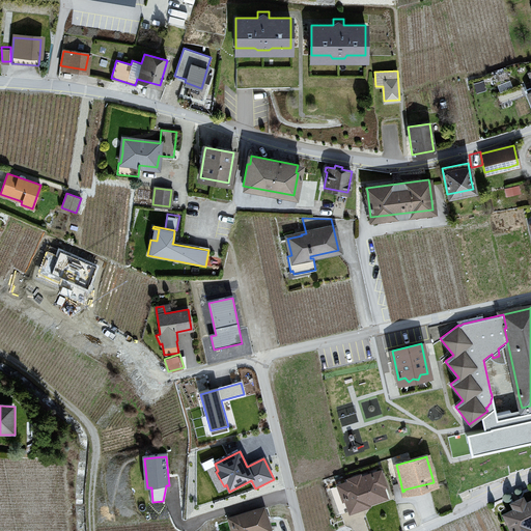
[(339,512),(341,512),(350,509),(366,503),(366,502),(384,495),(381,484),(384,483),(382,478),(379,471),(359,478),(359,476),(350,479),(350,481),(330,488),(339,512)]
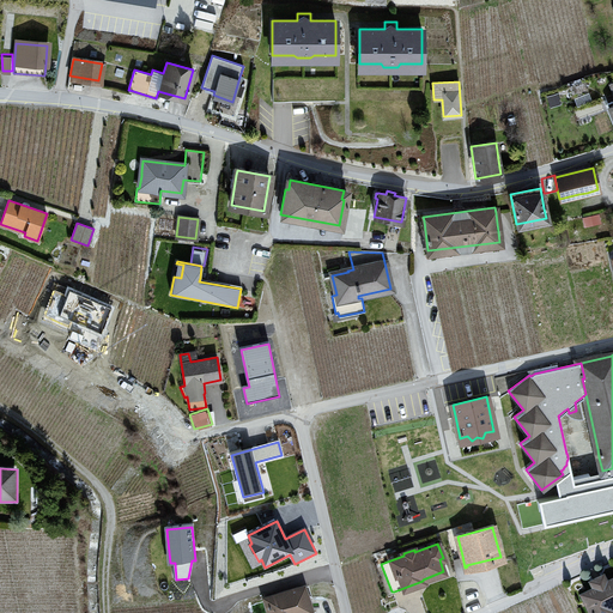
[(612,612),(612,587),(608,590),(605,583),(596,587),(600,594),(589,599),(594,608),(592,610),(593,612),(612,612)]
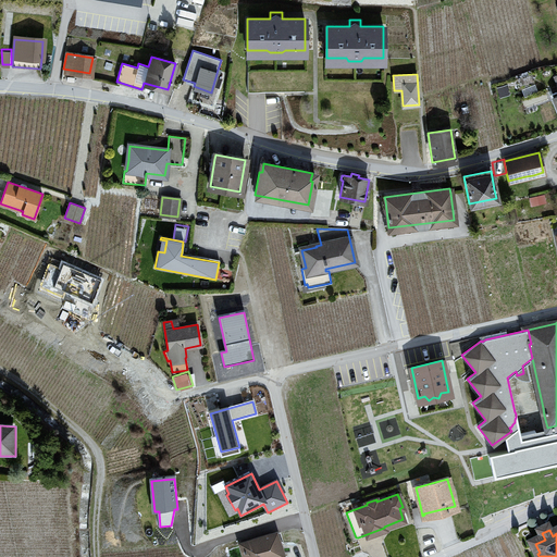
[(282,556),(282,555),(277,542),(275,533),(240,544),(244,556),(282,556)]
